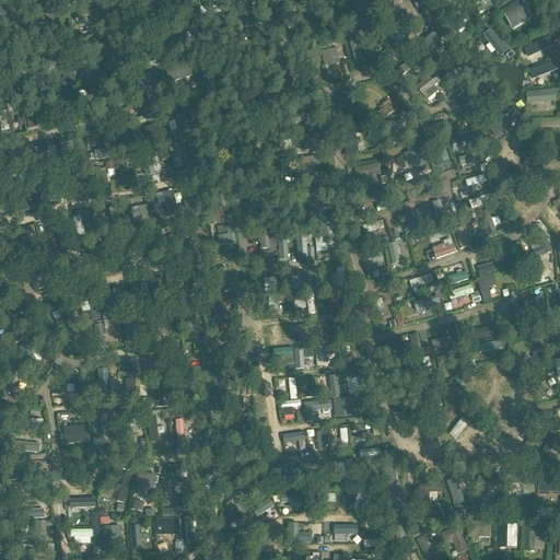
[(148,10),(144,12),(149,19),(167,4),(164,0),(161,0),(152,7),(148,10)]
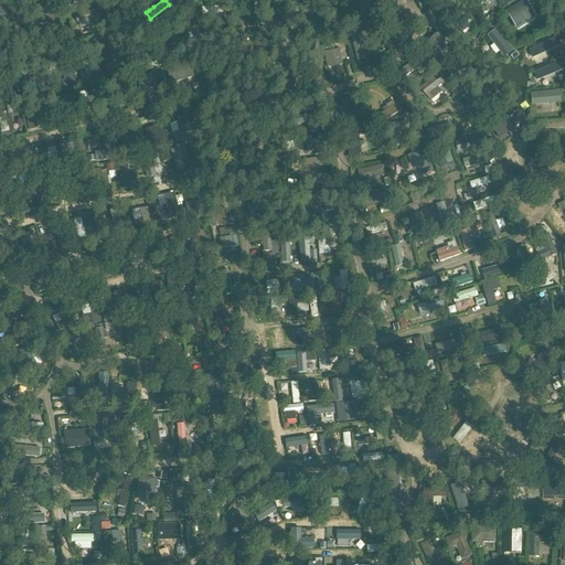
[(525,0),(505,12),(515,28),(535,16),(525,0)]
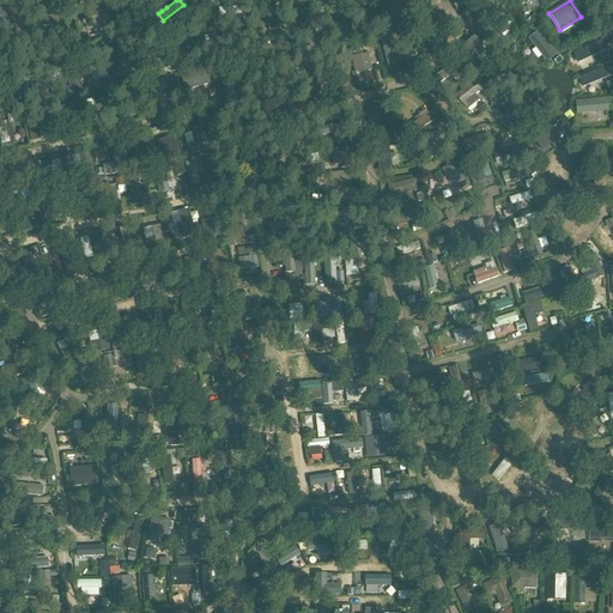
[(273,4),(265,5),(269,31),(278,30),(273,4)]
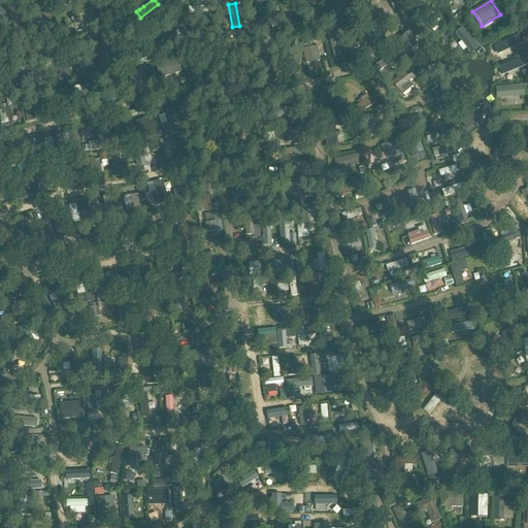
[(421,3),(414,8),(430,30),(437,25),(421,3)]
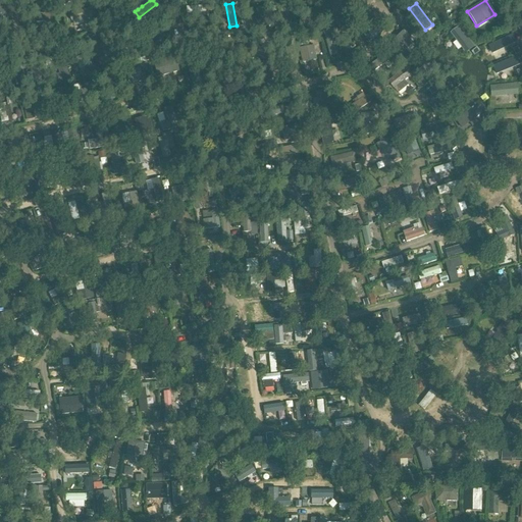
[(7,5),(0,5),(0,16),(0,22),(1,32),(9,32),(7,5)]
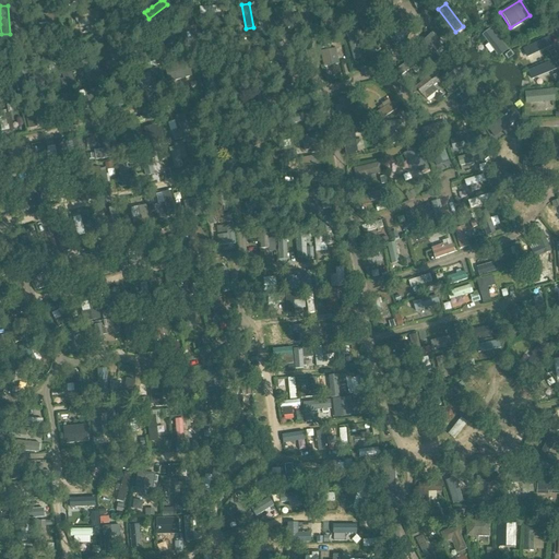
[(97,8),(75,13),(78,22),(79,22),(90,20),(99,16),(97,8)]
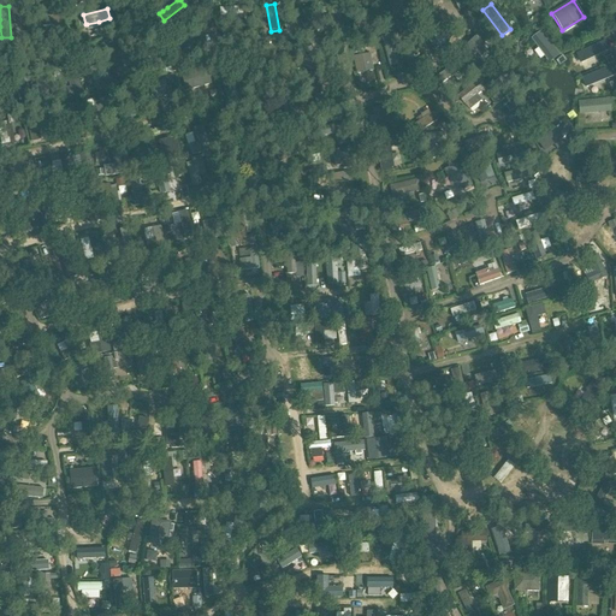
[(385,9),(383,27),(407,30),(408,22),(392,19),(394,11),(385,9)]
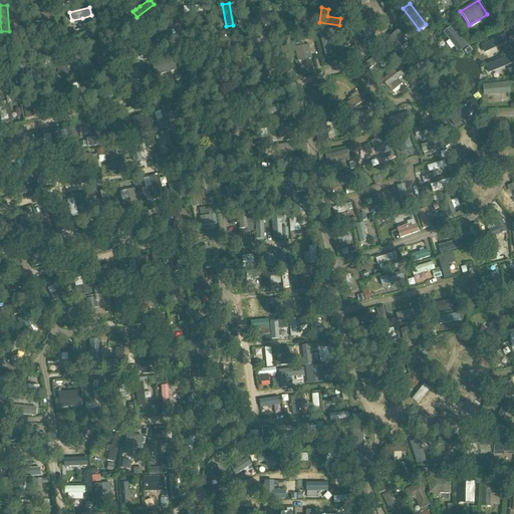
[(293,11),(295,32),(303,32),(301,16),(307,16),(306,10),(293,11)]
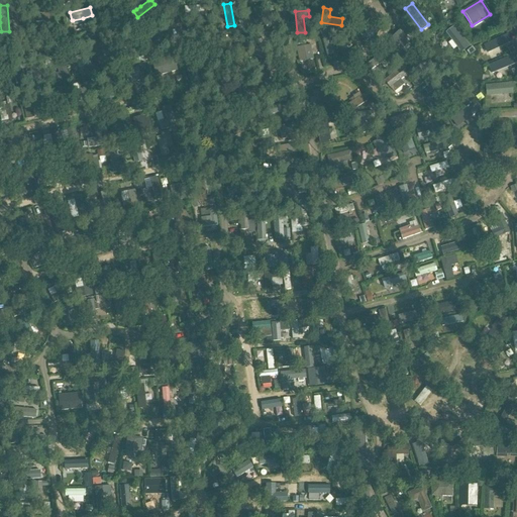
[(52,13),(30,14),(30,22),(52,22),(52,13)]
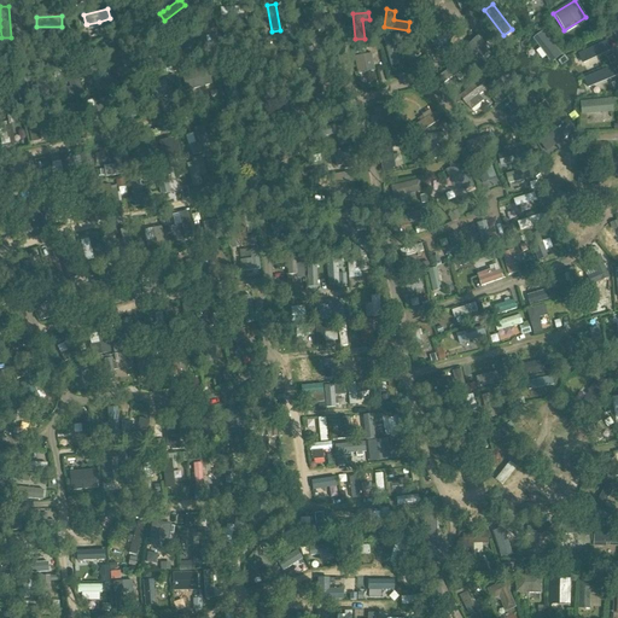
[(437,50),(445,44),(430,24),(421,30),(437,50)]
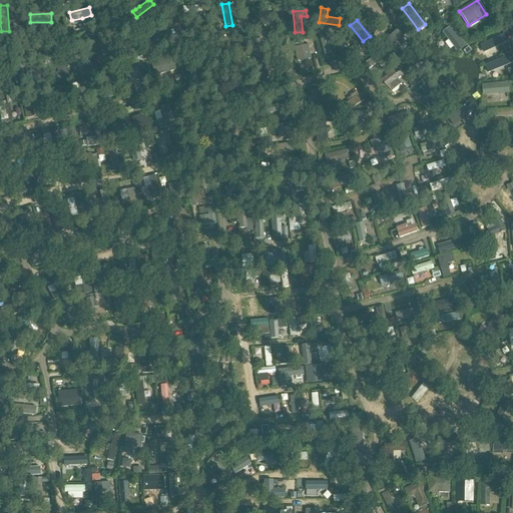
[(451,25),(442,32),(457,52),(466,46),(451,25)]
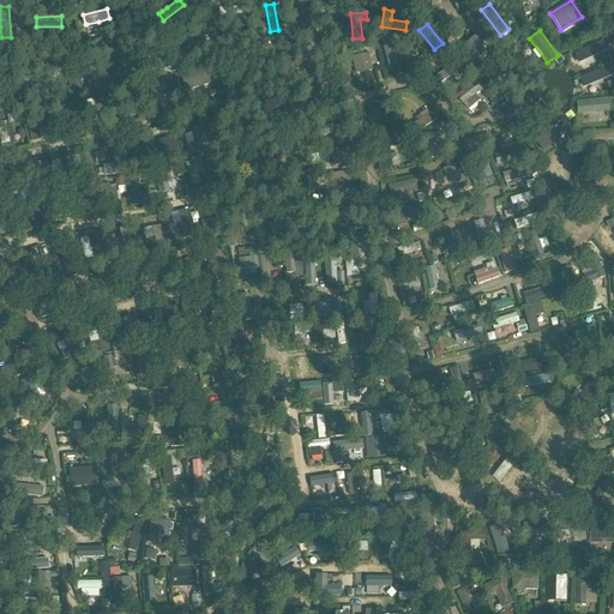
[(380,37),(389,66),(396,64),(393,53),(402,50),(397,32),(380,37)]
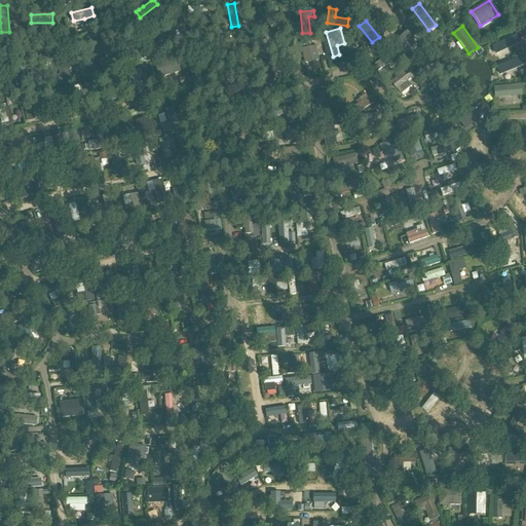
[(397,50),(402,57),(414,43),(411,39),(414,37),(407,29),(395,41),(400,47),(397,50)]
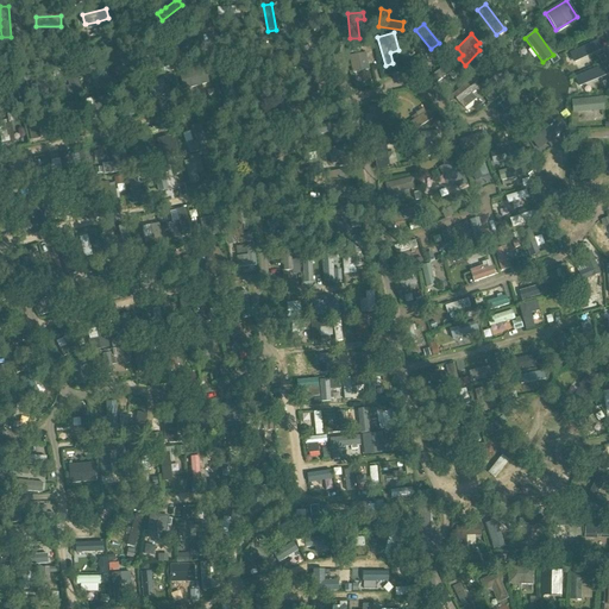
[(321,39),(299,42),(300,49),(322,46),(321,39)]
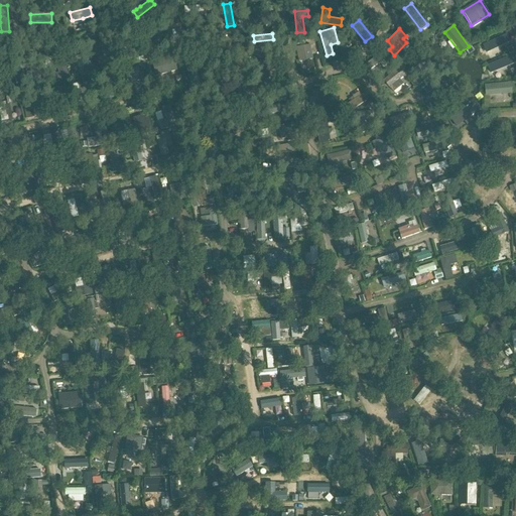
[(138,34),(131,36),(134,48),(137,58),(144,56),(138,34)]
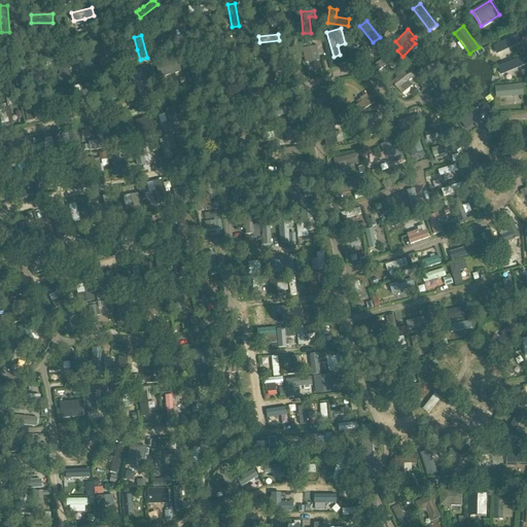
[(517,35),(492,46),(496,55),(521,43),(517,35)]
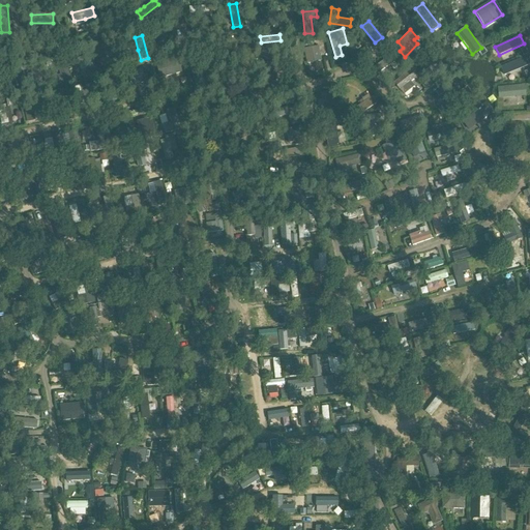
[(159,41),(151,45),(155,57),(175,51),(173,41),(160,46),(159,41)]
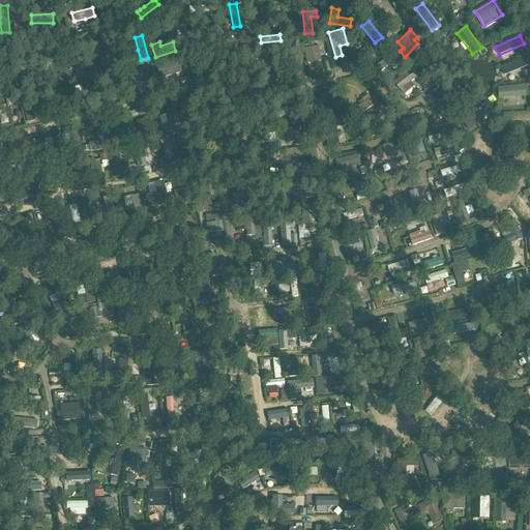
[(118,45),(110,47),(115,65),(123,64),(118,45)]
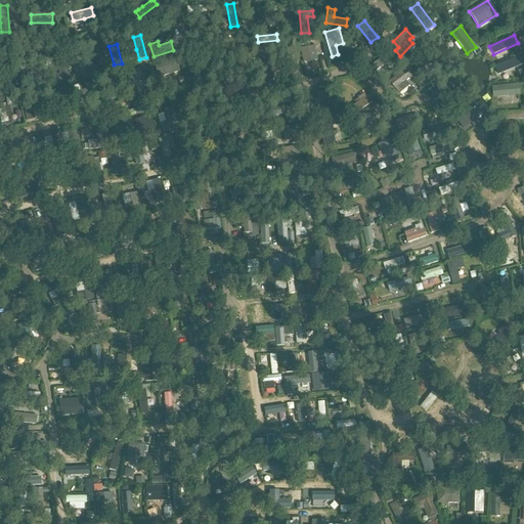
[(303,63),(318,60),(315,45),(300,49),(303,63)]
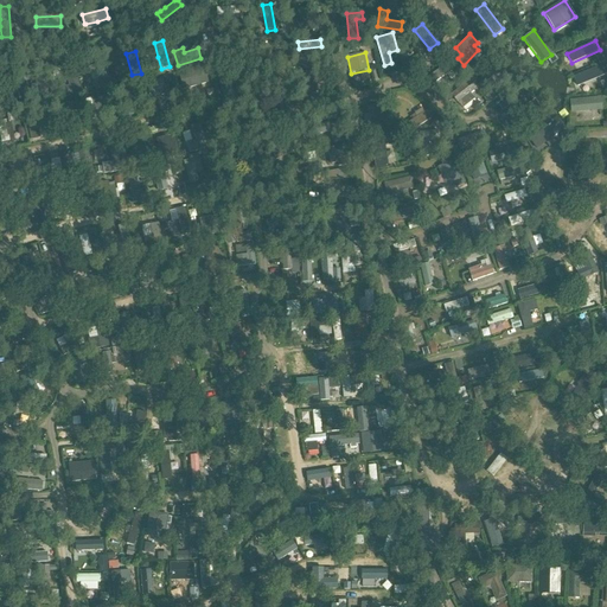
[(104,62),(96,64),(100,78),(103,88),(112,85),(104,62)]
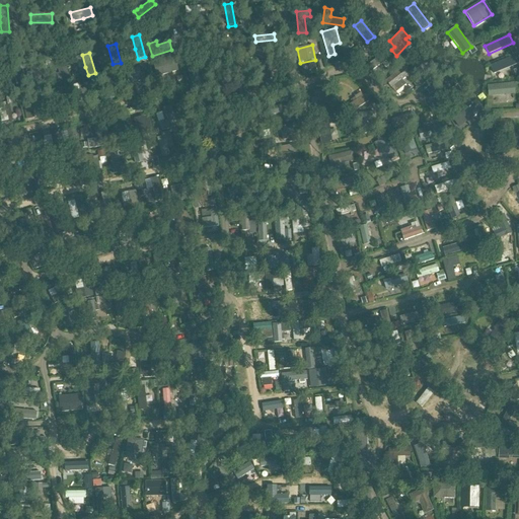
[(156,77),(178,71),(174,56),(152,62),(156,77)]
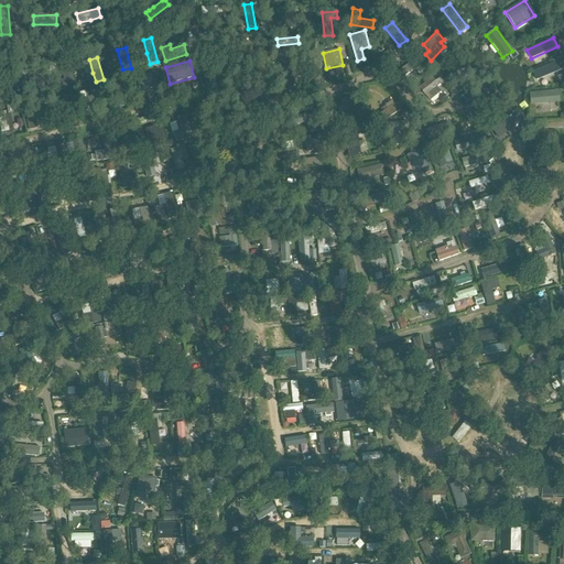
[(559,61),(532,72),(537,80),(562,71),(559,61)]
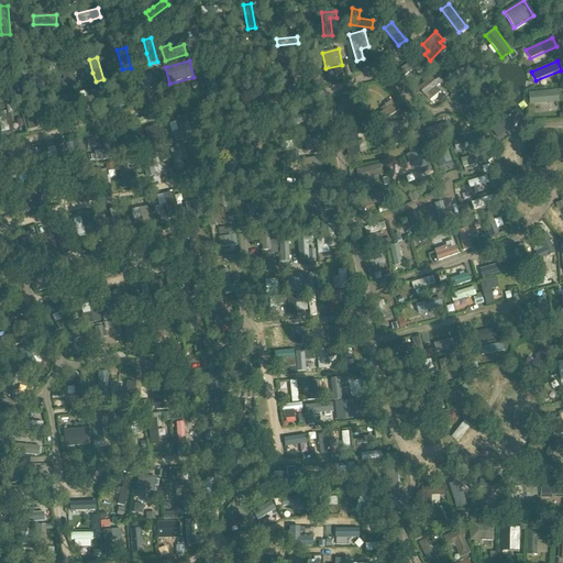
[(410,63),(392,75),(396,81),(415,69),(410,63)]
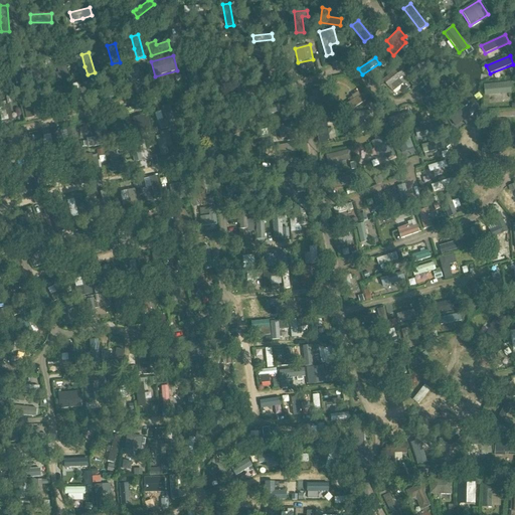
[(56,63),(59,73),(49,76),(51,82),(70,77),(66,60),(56,63)]
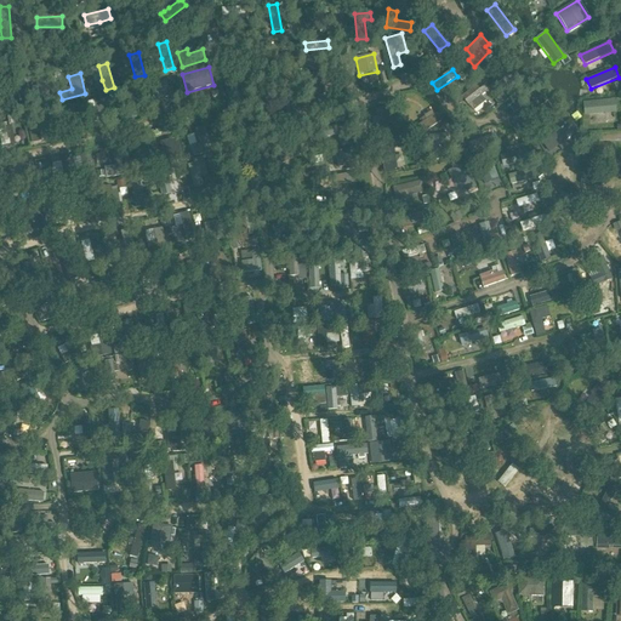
[(46,74),(36,77),(41,95),(43,101),(52,98),(46,74)]
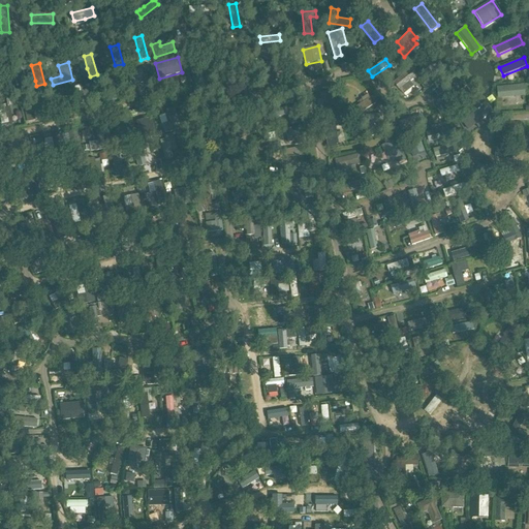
[(11,65),(2,67),(5,89),(16,87),(11,65)]
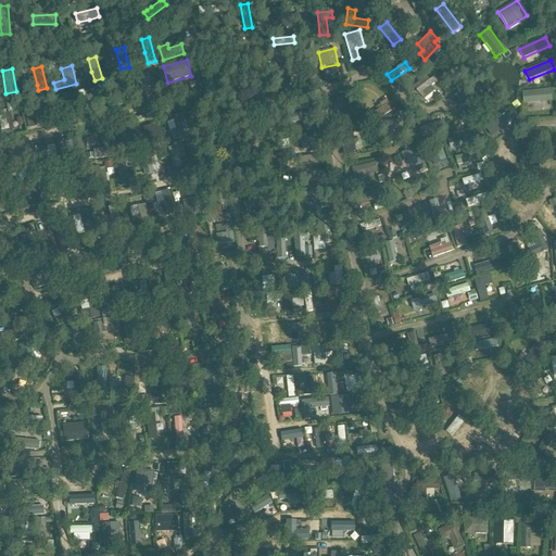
[(141,79),(150,78),(148,68),(130,73),(135,93),(144,92),(141,79)]
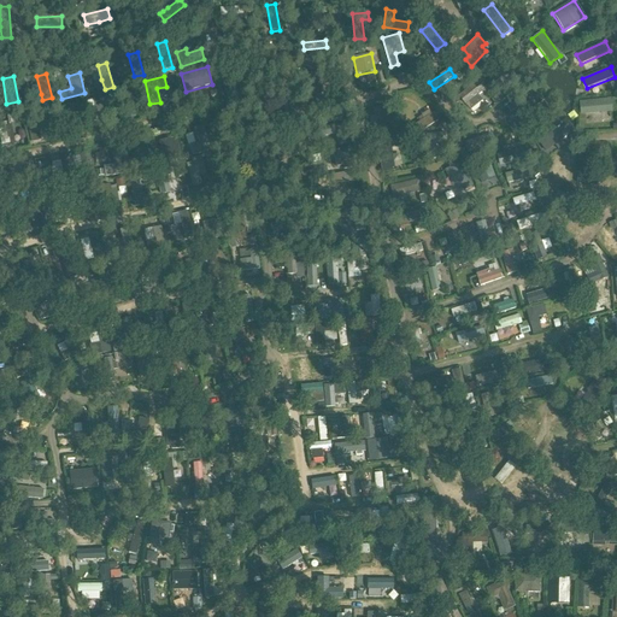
[(479,80),(458,97),(464,105),(465,104),(477,94),(486,88),(479,80)]
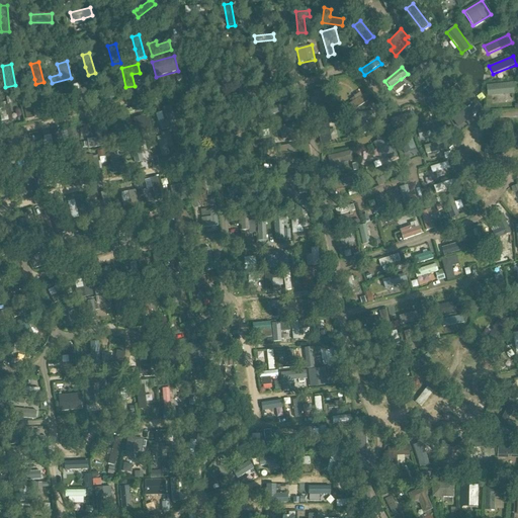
[(106,74),(99,76),(104,95),(111,93),(106,74)]
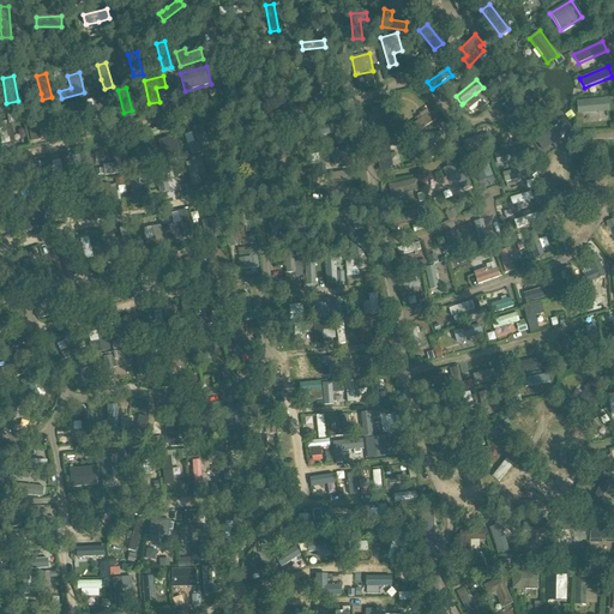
[(608,98),(577,101),(578,114),(609,112),(608,98)]
